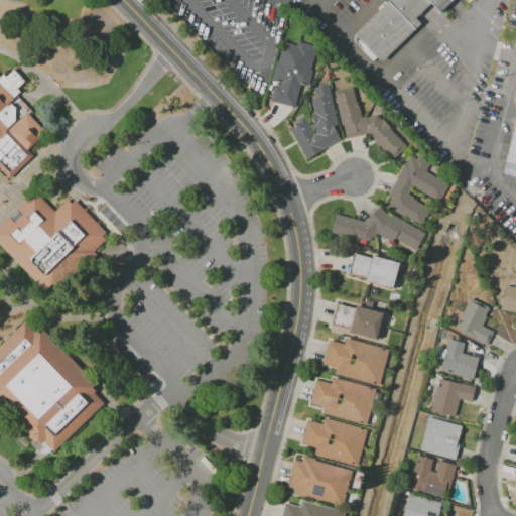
[(455,0),(443,11),(434,2),(425,11),(419,17),(424,23),(386,61),(358,34),(392,0),(455,0)]
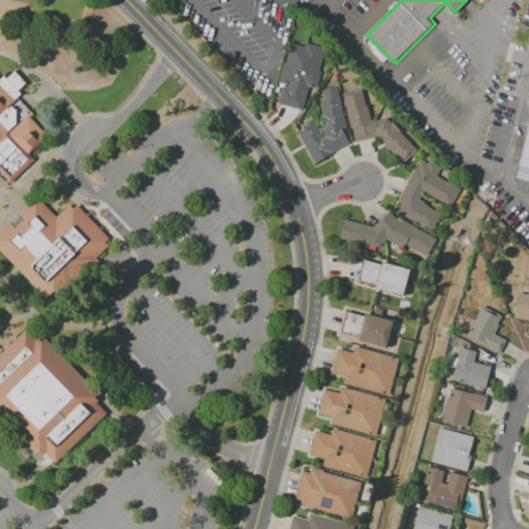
[(315,88),(324,48),(305,43),(304,47),(288,42),(278,83),(281,83),(277,103),(302,110),(307,86),(315,88)]
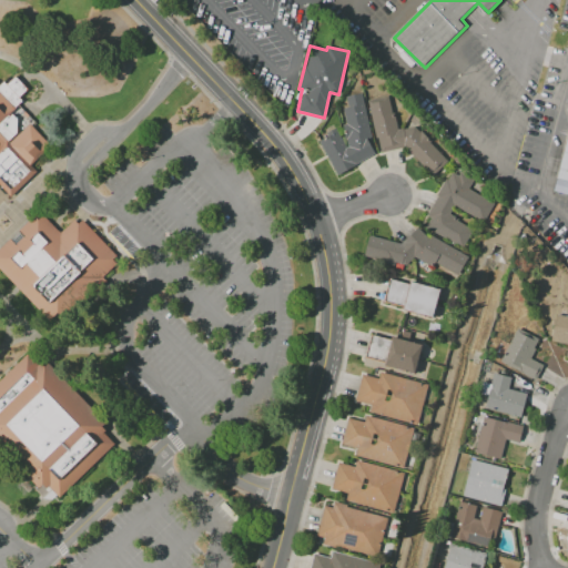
[(9,195),(0,185),(0,81),(1,80),(4,83),(13,75),(26,89),(18,95),(21,100),(18,103),(27,113),(36,122),(32,125),(52,146),(31,166),(36,171),(9,195)]
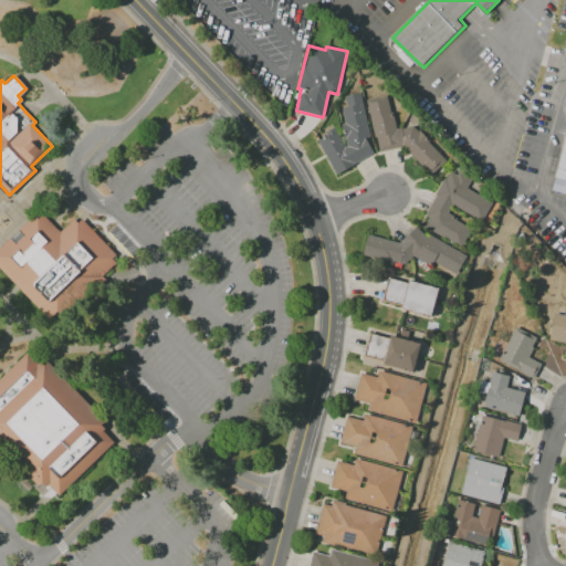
[(360,93),(370,137),(367,138),(374,154),(336,175),(317,140),(328,135),(327,130),(334,127),(346,147),(347,146),(346,139),(344,139),(341,125),(346,124),(343,107),(347,106),(345,96),(360,93)]
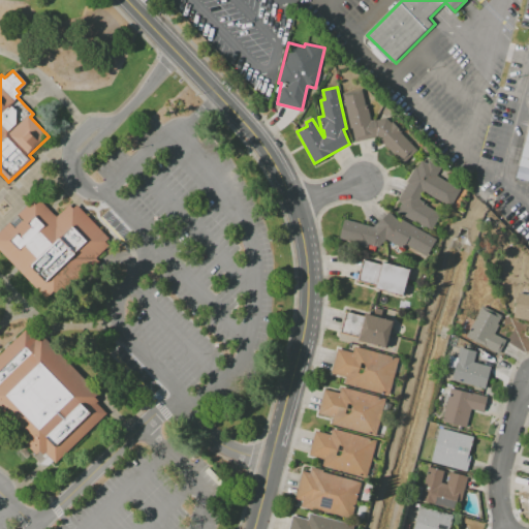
[(343,94),(355,142),(376,137),(403,163),(417,151),(401,133),(402,131),(393,122),(391,123),(386,118),(370,120),(362,89),(343,94)]
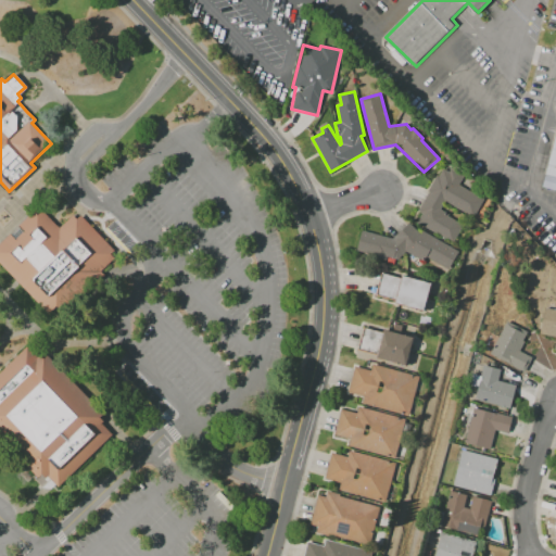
[(555,177),(546,174),(555,140),(555,177)]
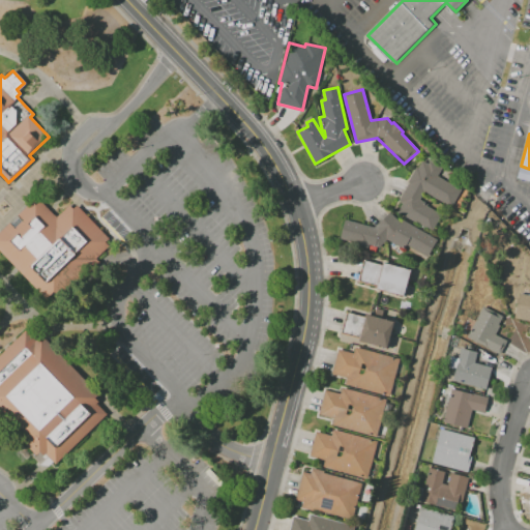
[(398,212),(431,232),(441,214),(427,206),(427,204),(419,200),(423,193),(450,207),(461,189),(437,176),(442,168),(430,162),(427,164),(421,160),(417,168),(416,167),(407,181),(408,183),(399,201),(402,204),(398,212)]
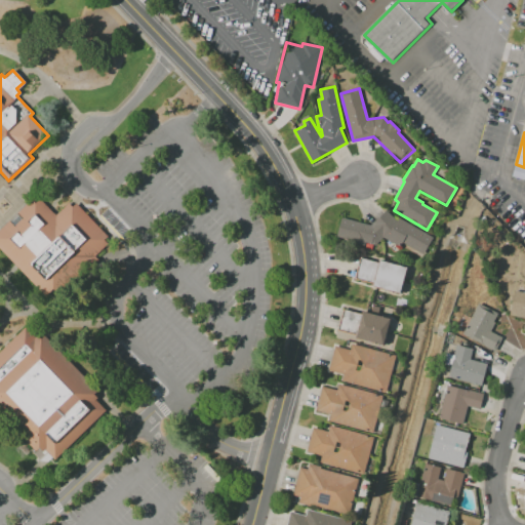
[(40,198),(34,204),(30,199),(0,226),(0,250),(56,309),(121,245),(74,202),(70,206),(64,200),(52,208),(40,198)]
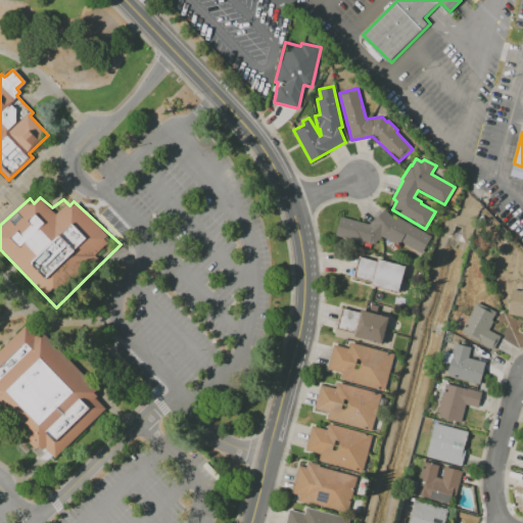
[(340,217),(369,224),(384,209),(395,219),(396,218),(430,237),(421,253),(400,244),(398,246),(381,237),(372,246),(334,236),(340,217)]
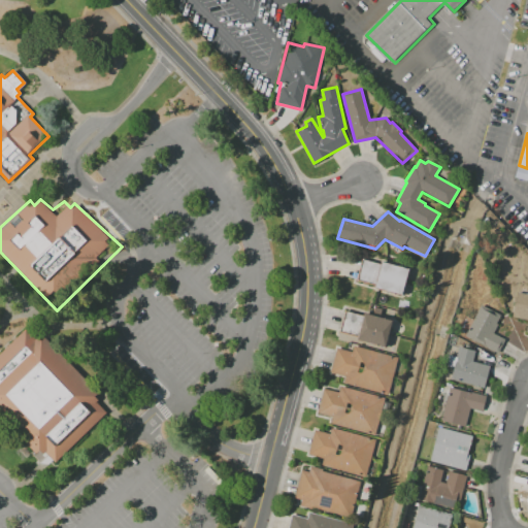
[(382,261),(409,269),(402,295),(374,288),(374,286),(357,281),(362,260),(381,265),(382,261)]
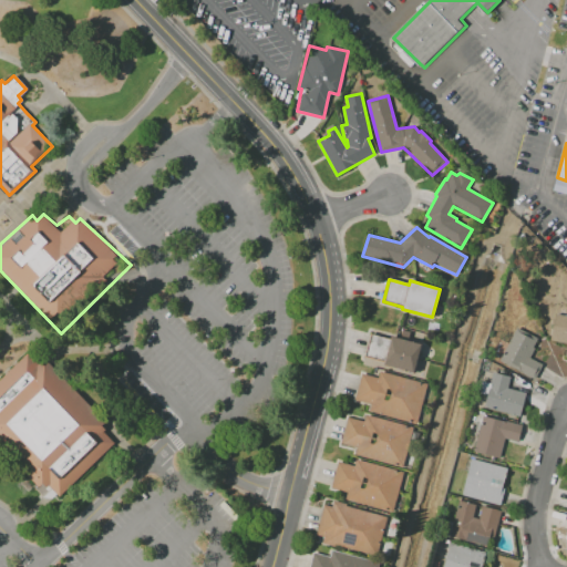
[(556,313),(566,316),(566,357),(565,357),(566,348),(566,342),(550,340),(556,313)]
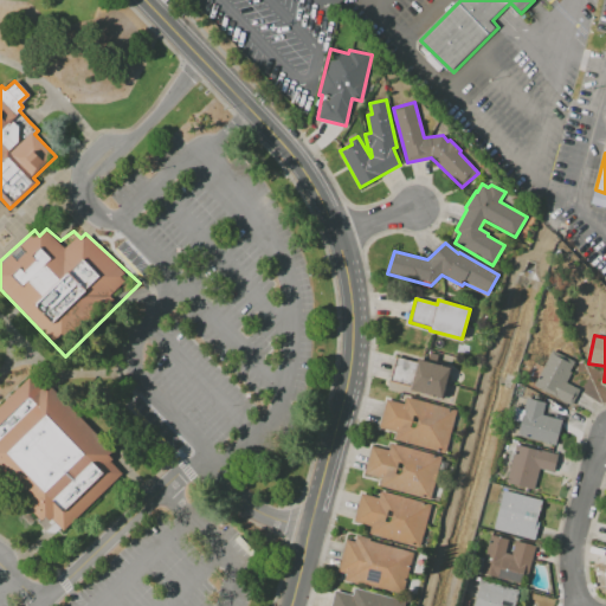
[(552,349),(577,361),(566,384),(580,389),(573,404),(535,386),(552,349)]
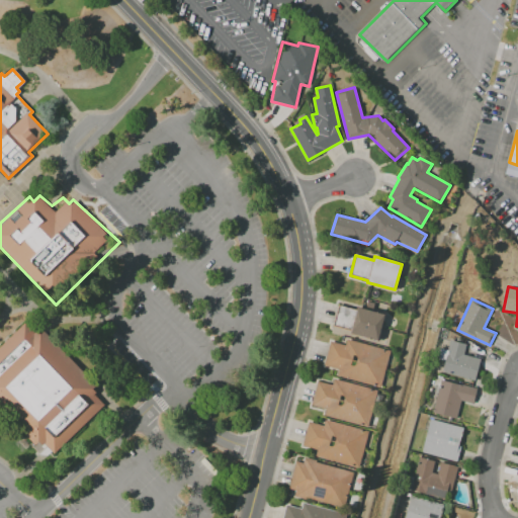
[(357,307),(385,315),(378,341),(350,333),(351,330),(334,326),(339,306),(356,311),(357,307)]
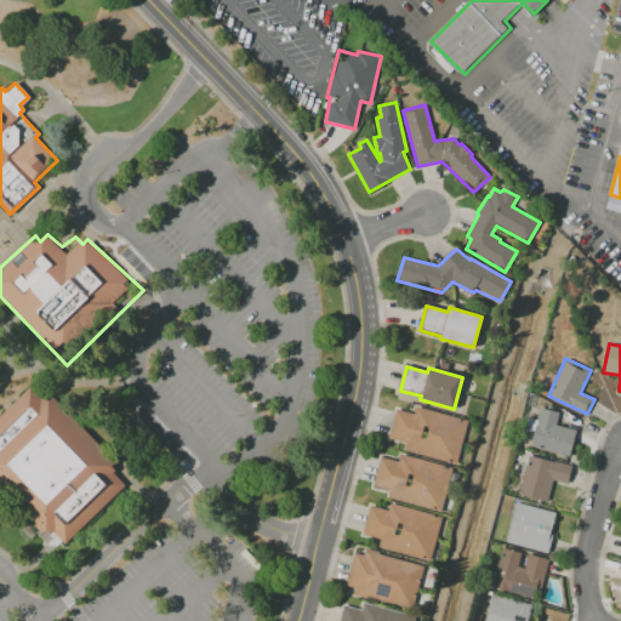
[(0,412),(27,386),(43,402),(49,396),(114,462),(109,467),(117,473),(112,477),(103,486),(113,495),(68,540),(64,537),(61,541),(51,531),(47,535),(41,530),(40,531),(0,491),(0,412)]
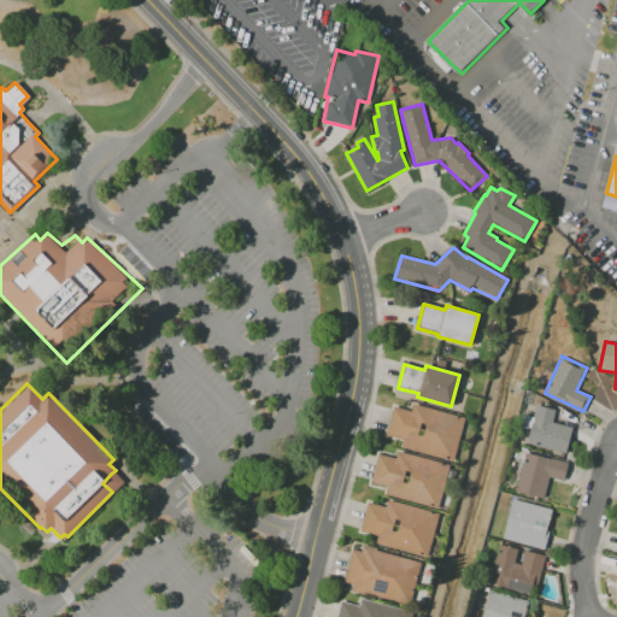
[(464,418),(452,462),(401,447),(404,440),(386,435),(394,406),(412,411),(413,404),(464,418)]
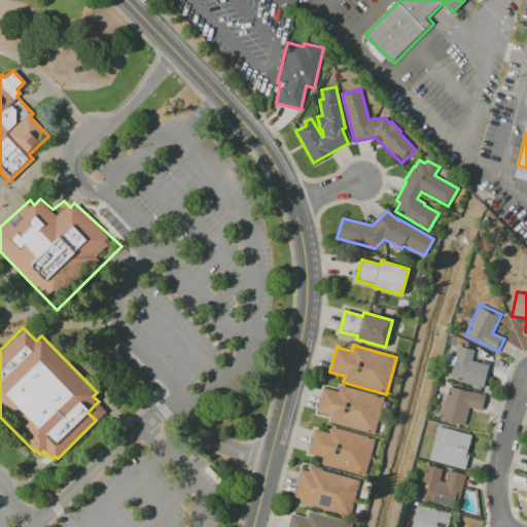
[(450,378),(458,346),(475,350),(471,360),(489,365),(483,387),(450,378)]
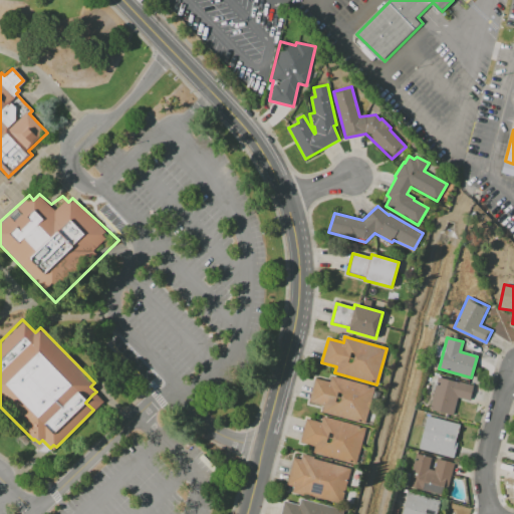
[(322,412),(323,406),(309,402),(315,377),(330,381),(331,375),(374,388),(364,424),(322,412)]
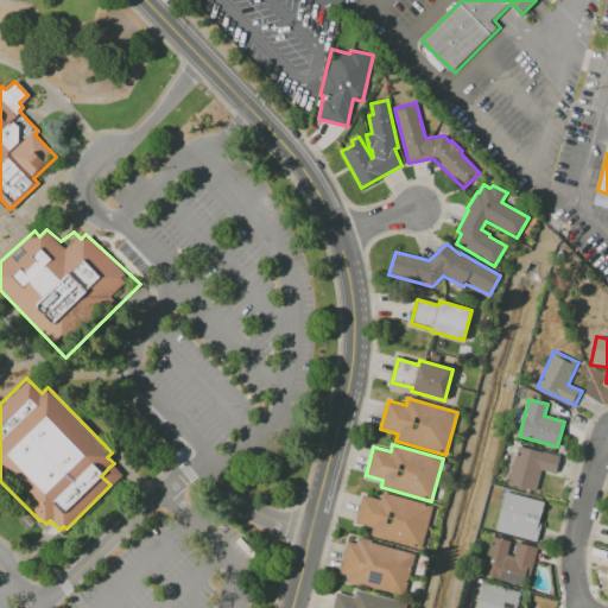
[(519,447),(559,457),(555,473),(542,469),(536,492),(508,483),(519,447)]
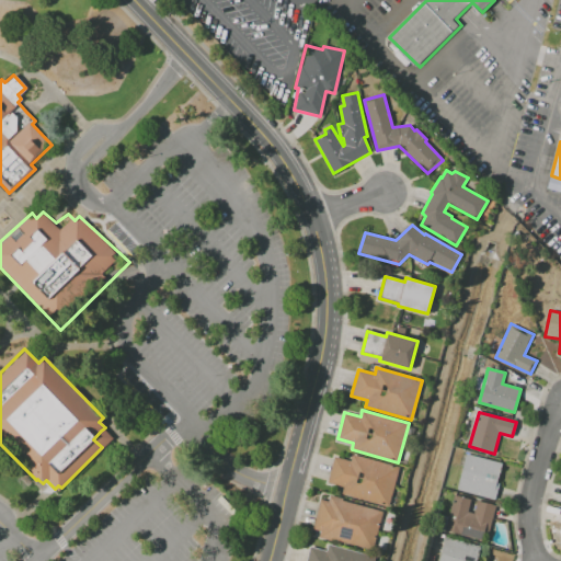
[(467,454),(501,464),(496,482),(500,483),(495,501),(457,490),(467,454)]
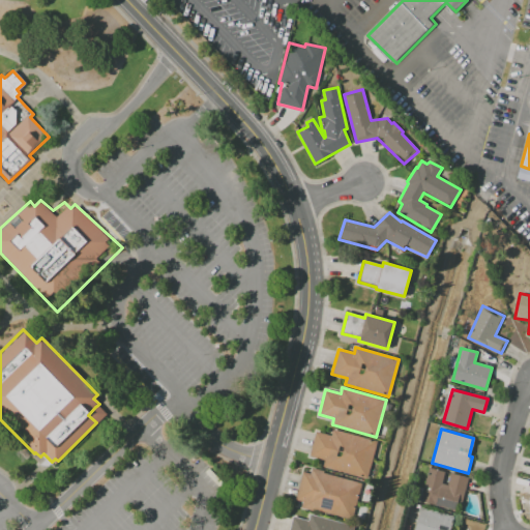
[(332,430),(377,442),(366,479),(322,467),(324,461),(310,457),(316,432),(330,436),(332,430)]
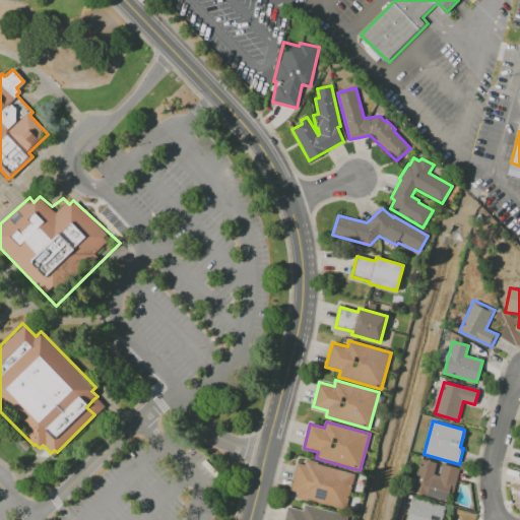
[(421,460),(436,464),(434,474),(439,475),(442,464),(459,468),(452,494),(449,493),(447,500),(413,491),(421,460)]
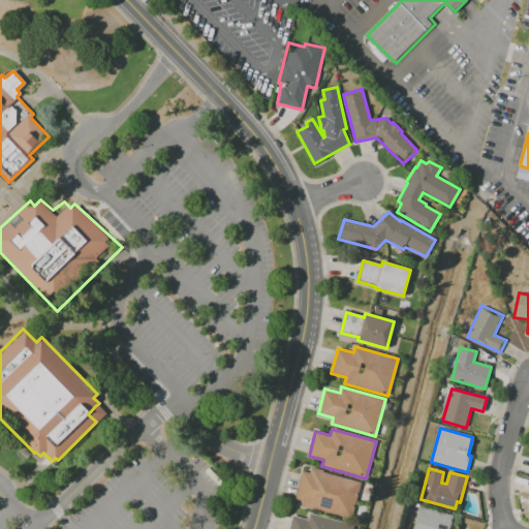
[(361,483),(351,518),(301,504),(302,501),(294,499),(303,470),(309,472),(310,469),(361,483)]
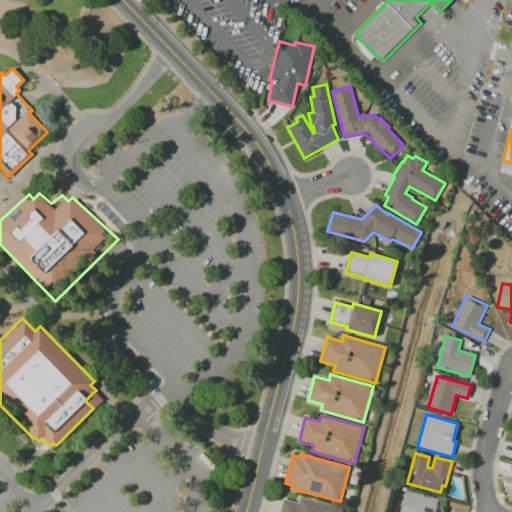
[(400,511),(406,490),(438,499),(434,511),(400,511)]
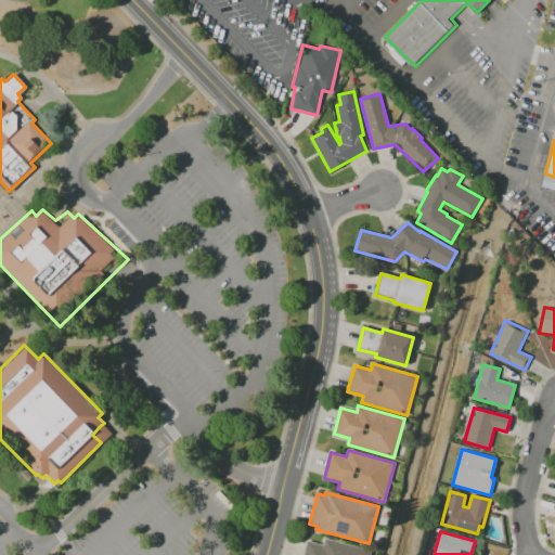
[(370,554),(302,554),(307,541),(323,545),(324,538),(372,551),(370,554)]
